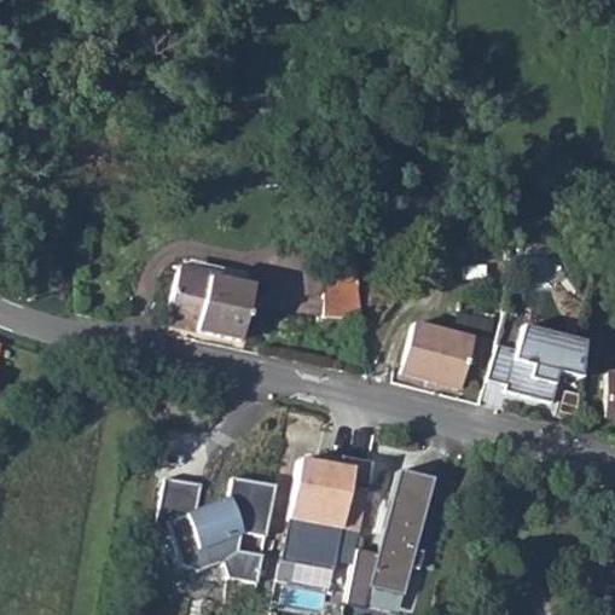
[(358,245),(347,245),(348,272),(360,272),(358,245)]
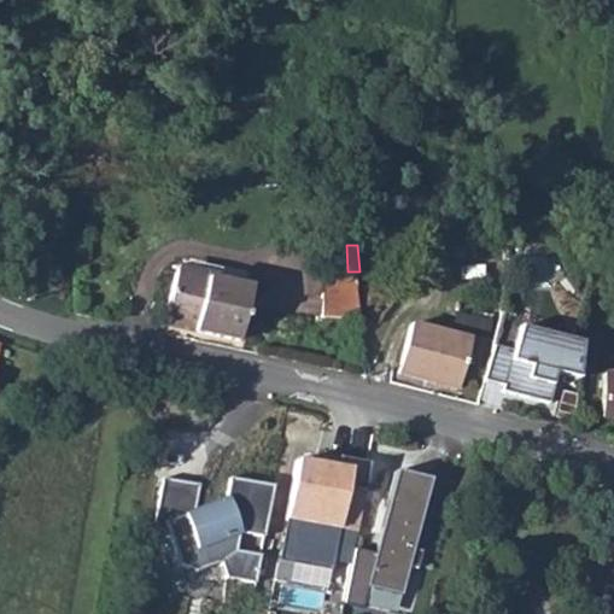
[(179,270),(169,315),(199,321),(198,328),(241,338),(252,286),(179,270)]
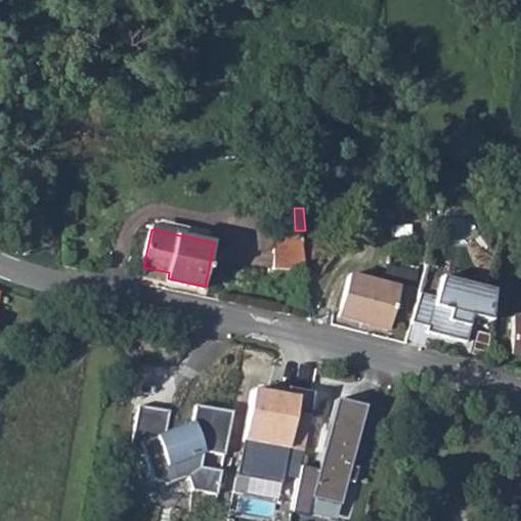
[(295,230),(277,229),(276,266),(308,267),(305,230),(295,230)]
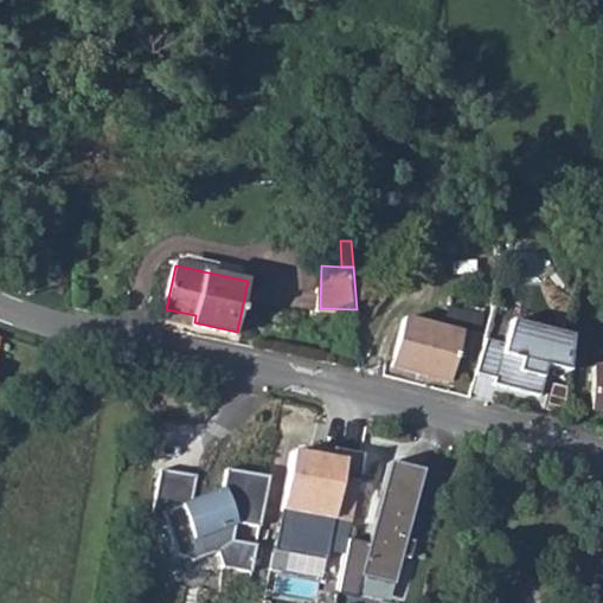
[(405,316),(393,364),(454,379),(464,331),(405,316)]
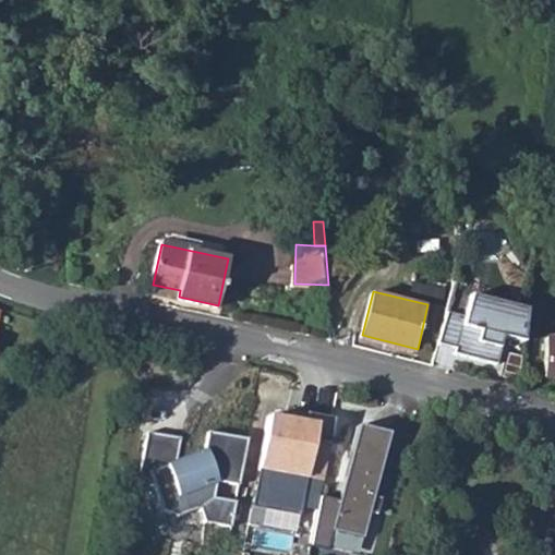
[(465,315),(448,311),(439,342),(457,347),(456,351),(498,362),(503,346),(501,346),(503,335),(525,340),(527,309),(470,294),(465,315)]
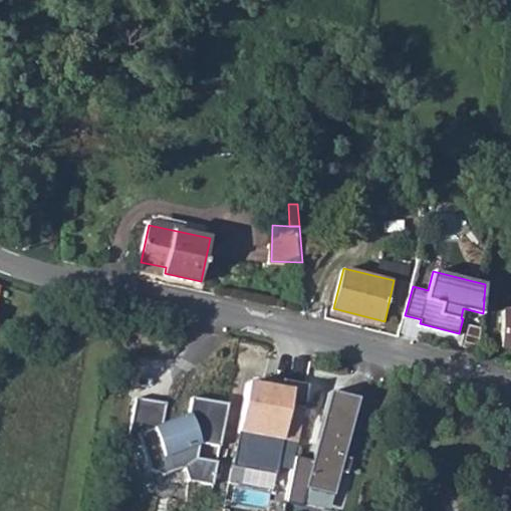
[(307,393),(249,381),(240,430),(247,432),(243,459),(279,465),(285,438),(299,441),(307,393)]
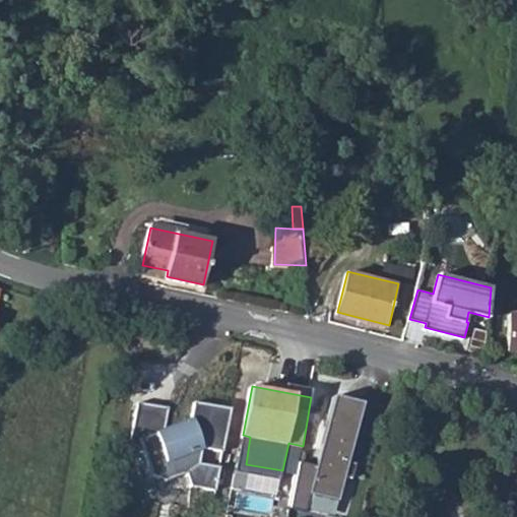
[(361,429),(368,402),(339,394),(331,421),(361,429)]
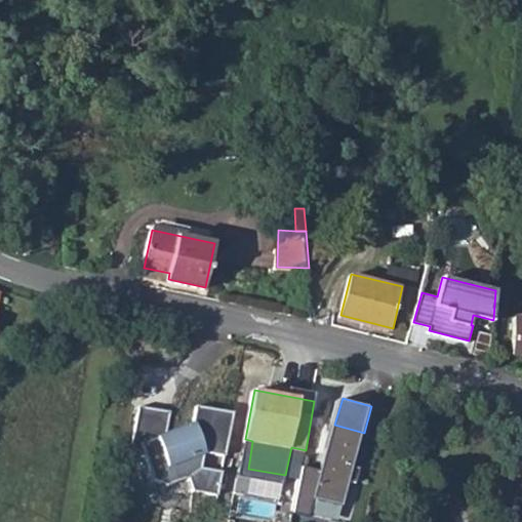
[(227,454),(234,411),(197,405),(194,423),(168,432),(172,409),(142,404),(133,447),(146,448),(157,477),(169,484),(190,476),(195,489),(221,493),(224,470),(203,466),(206,450),(227,454)]
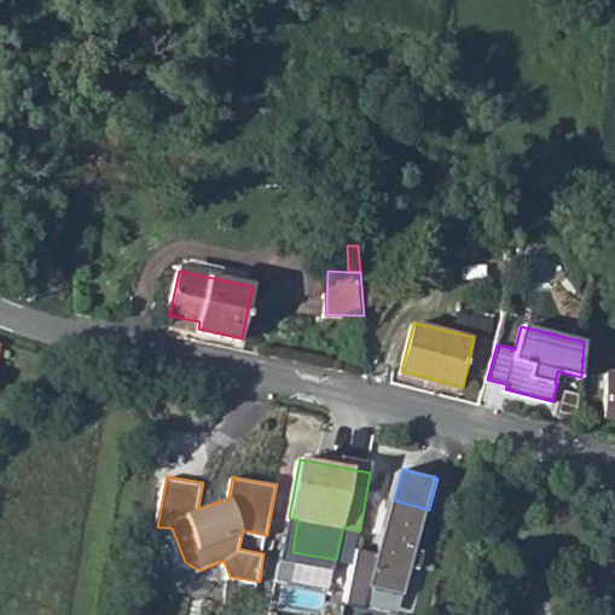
[(405,595),(429,510),(394,500),(370,585),(405,595)]
